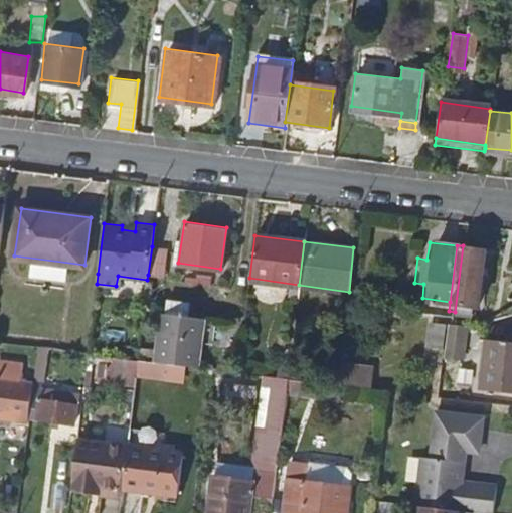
[(455,312),(465,313),(467,306),(472,306),(477,307),(484,248),(463,245),(455,312)]
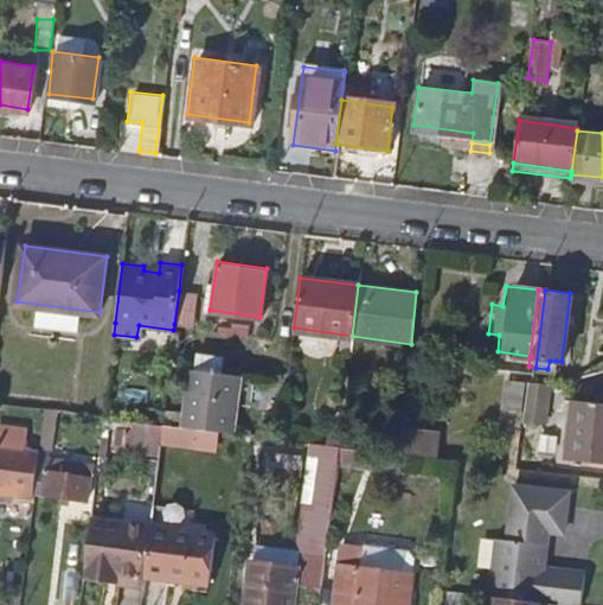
[(197,292),(179,291),(174,324),(192,326),(197,292)]
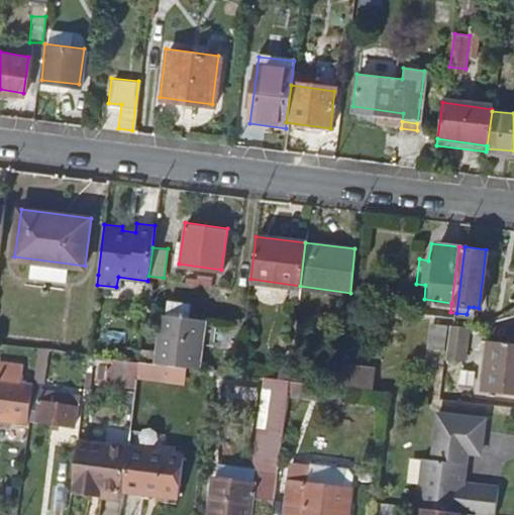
[(168,298),(167,310),(189,312),(191,300),(168,298)]
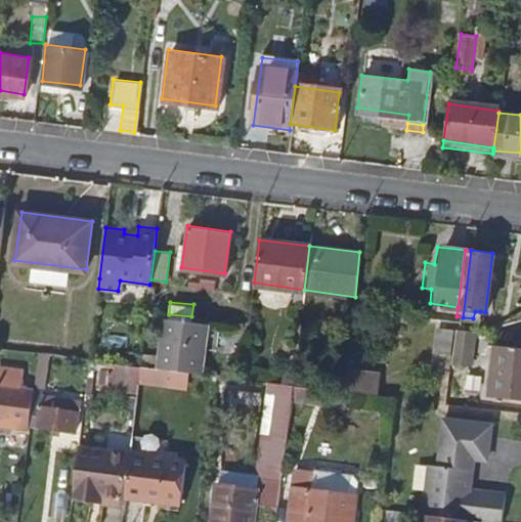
[(166,322),(160,368),(202,374),(207,329),(166,322)]
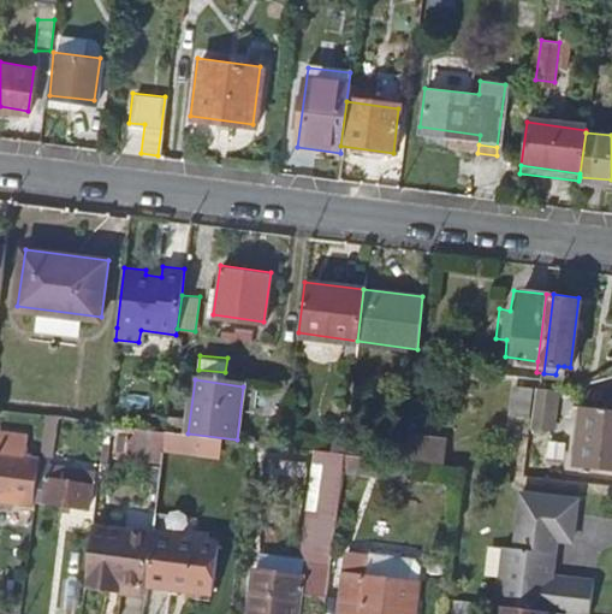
[(515,412),(530,414),(534,387),(518,384),(515,412)]
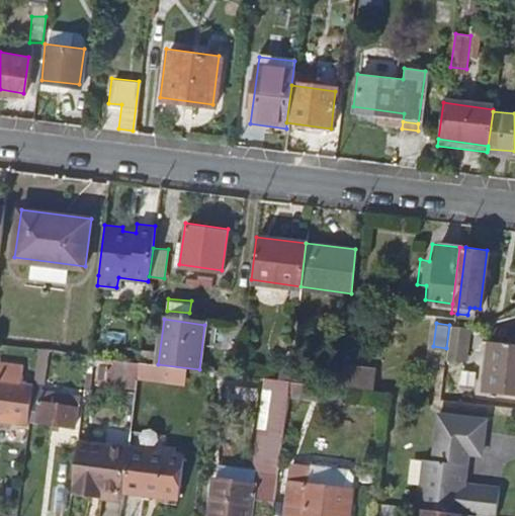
[(453,327),(448,358),(463,359),(468,328),(453,327)]
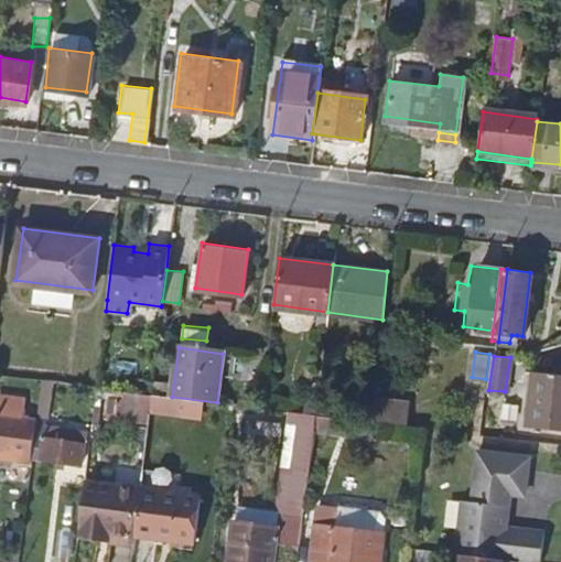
[(560,376),(533,373),(526,428),(560,432),(560,376)]
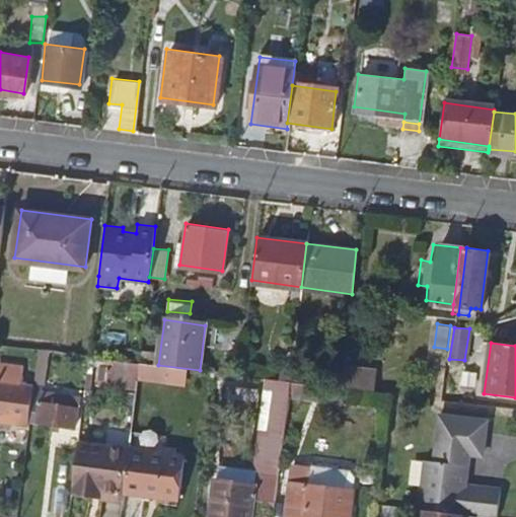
[(108,377),(137,381),(139,362),(111,359),(108,377)]
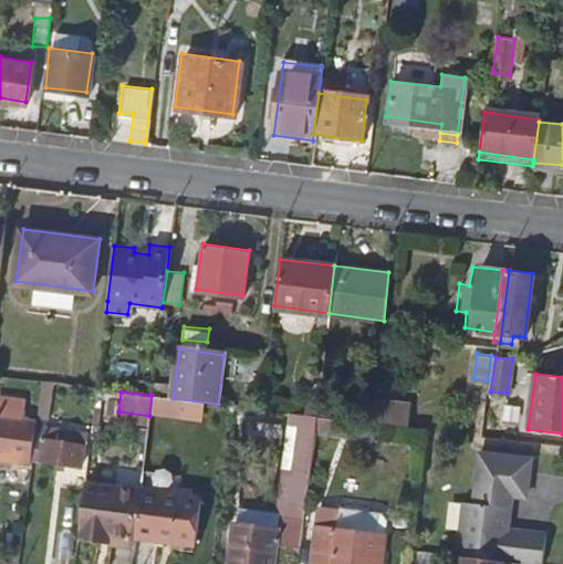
[(407,405),(374,400),(372,423),(373,423),(405,427),(407,405)]
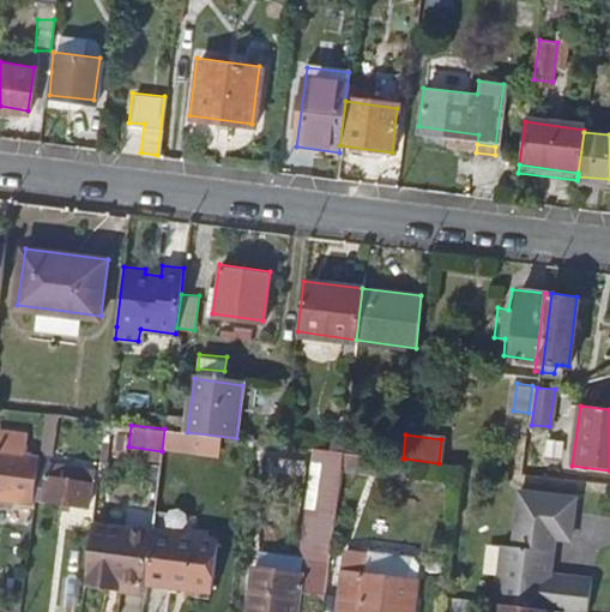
[(318,448),(310,508),(336,510),(340,468),(343,451),(318,448)]
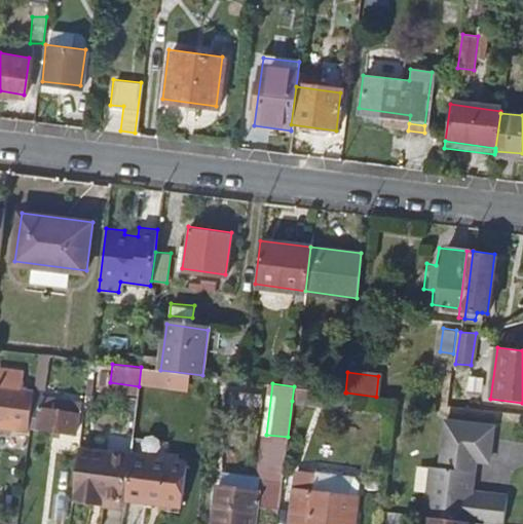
[(32,390),(0,385),(0,426),(1,426),(0,445),(11,448),(14,427),(28,429),(32,390)]
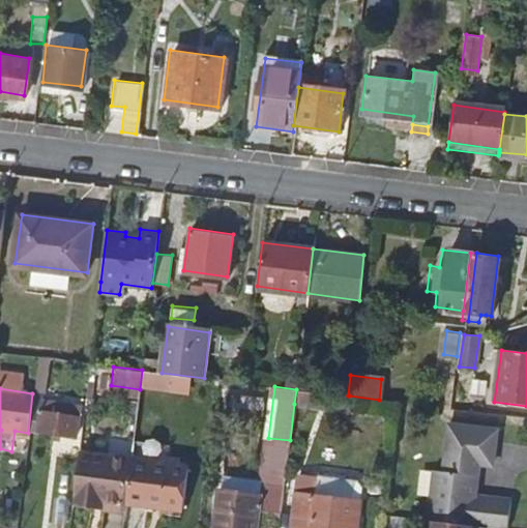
[(347,411),(349,396),(348,396),(296,389),(294,404),(347,411)]
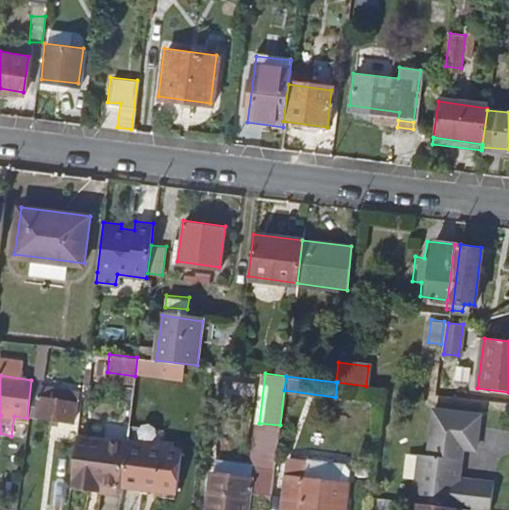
[(67,390),(33,385),(30,414),(73,420),(76,401),(67,401),(67,390)]
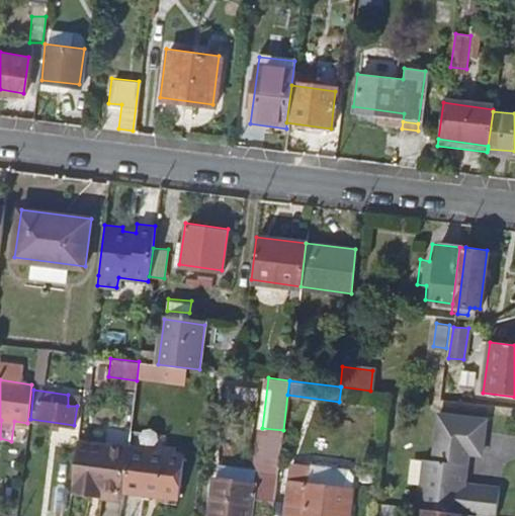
[(421,492),(419,507),(465,513),(488,515),(494,515),(498,487),(463,483),(465,463),(460,462),(461,452),(466,452),(475,453),(481,449),(485,418),(437,413),(431,459),(423,457),(419,492),(421,492)]
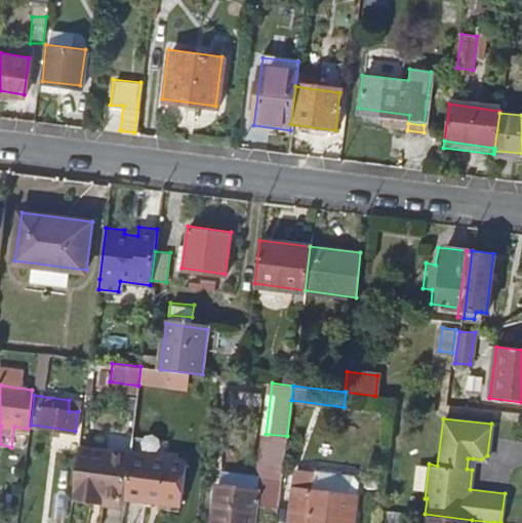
[(254,522),(256,505),(278,508),(287,436),(266,434),(258,489),(217,484),(212,522),(254,522)]
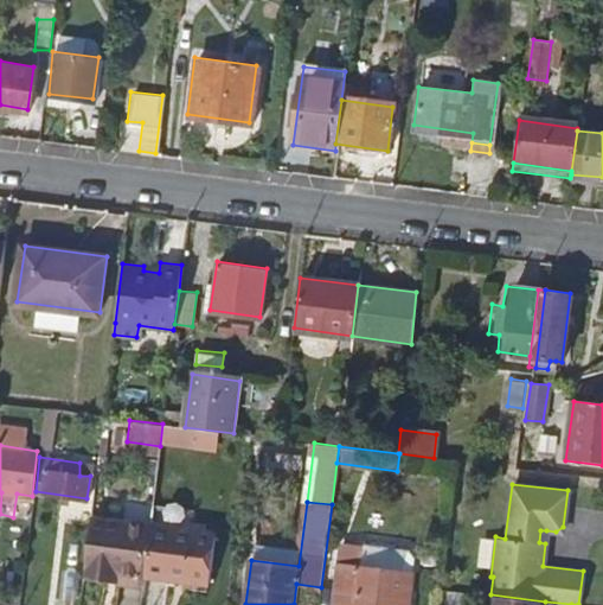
[(84,577),(110,580),(111,572),(145,575),(145,574),(151,523),(92,516),(84,577)]
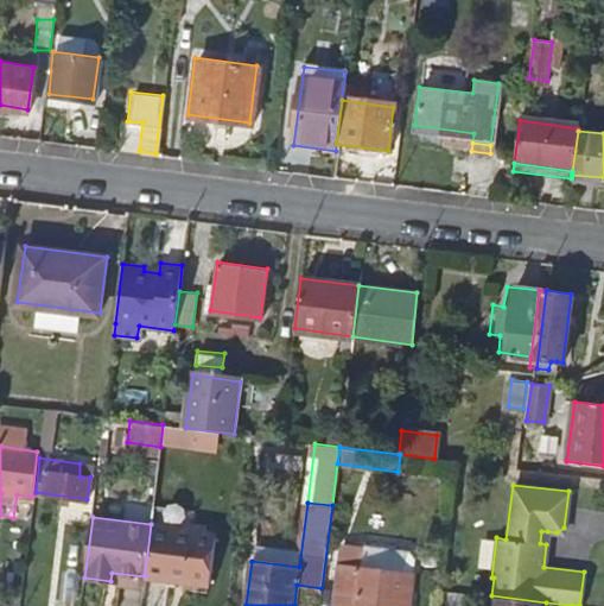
[(220,534),(151,524),(145,575),(213,584),(220,534)]
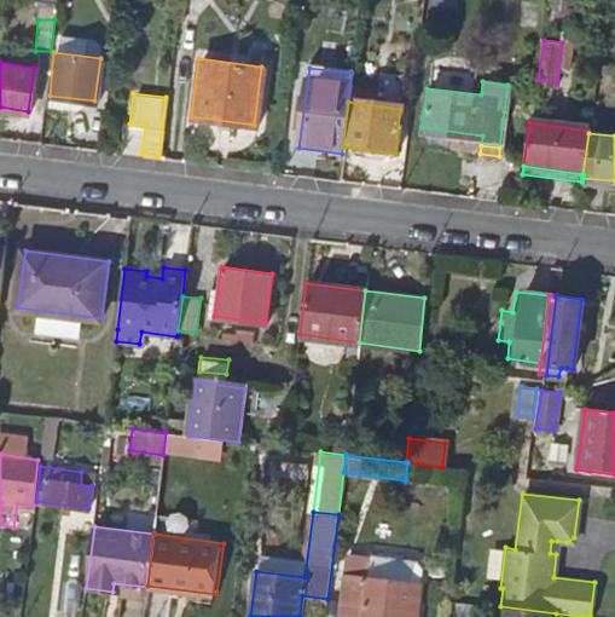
[(416,616),(423,569),(419,561),(372,555),(372,560),(350,557),(342,616),(416,616)]
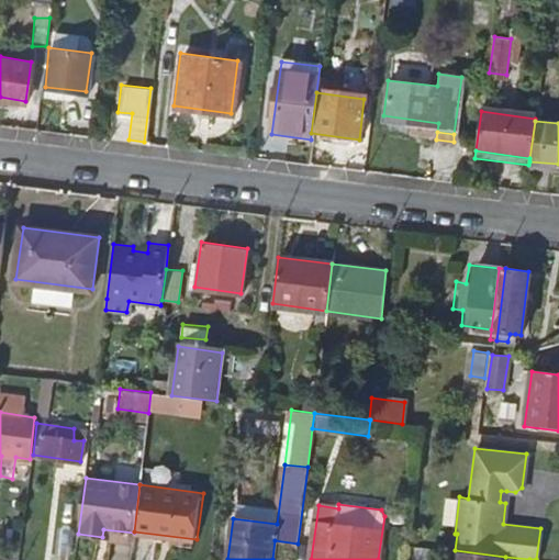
[(102,537),(133,540),(134,533),(103,529),(102,537)]
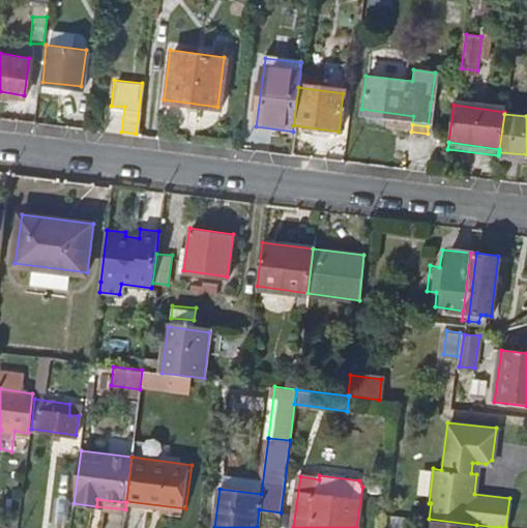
[(476,527),(476,525),(429,519),(428,527),(476,527)]
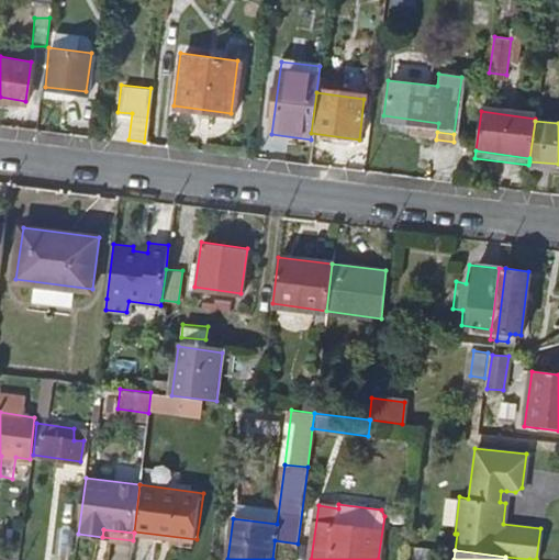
All buildings are outlined.
